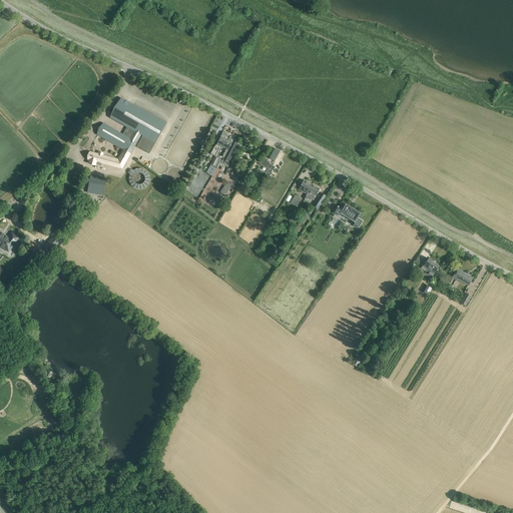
[(155,142),(163,128),(166,124),(122,99),(111,117),(127,127),(123,134),(104,124),(99,133),(126,148),(119,161),(97,155),(98,154),(90,152),(88,159),(89,159),(88,163),(96,165),(97,161),(122,168),(135,145),(149,153),(155,142)]
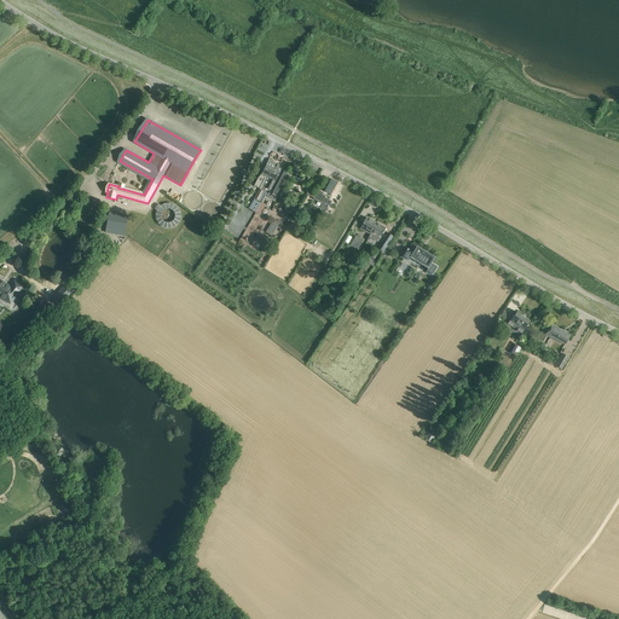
[(259,189),(249,208),(256,213),(258,209),(262,202),(265,196),(276,202),(276,198),(268,195),(270,192),(276,196),(282,184),(281,184),(287,172),(283,169),(281,173),(276,169),(275,169),(273,168),(266,165),(261,174),(255,186),(259,189)]
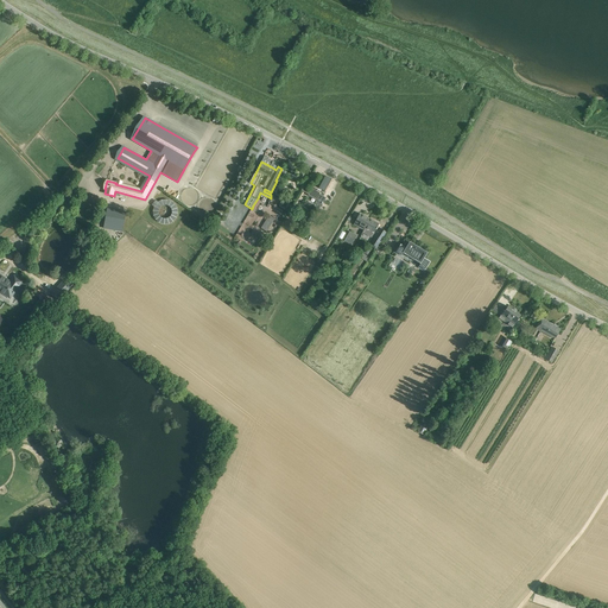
[(310,192),(309,195),(317,200),(315,203),(321,207),(327,198),(323,196),(333,179),(325,176),(318,188),(315,185),(310,192)]
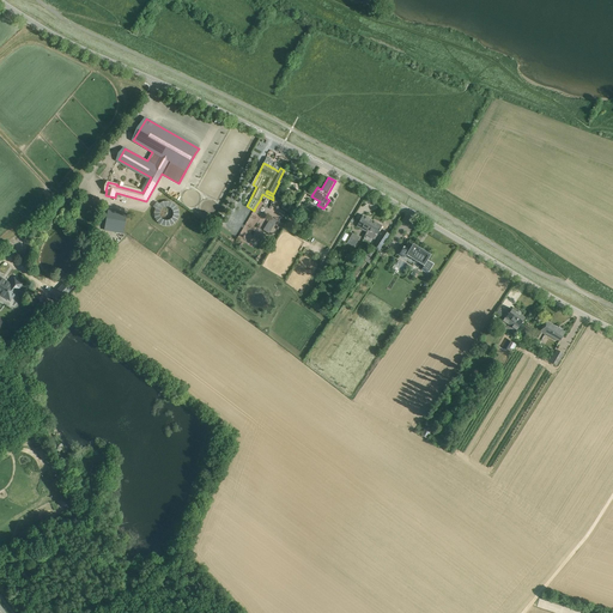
[(156,210),(155,213),(158,224),(168,226),(177,223),(180,213),(176,204),(165,201),(161,202),(156,201),(155,207),(156,210)]
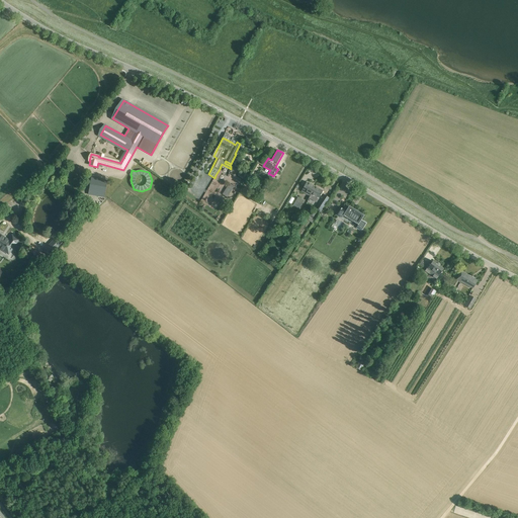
[(257,178),(251,174),(247,180),(254,184),(257,178)]
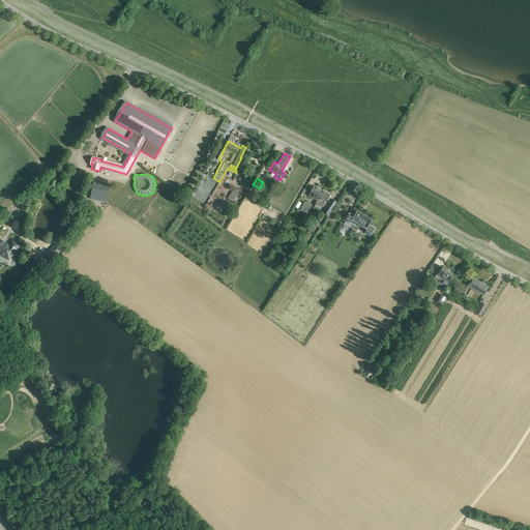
[(107,202),(110,184),(93,182),(90,199),(107,202)]
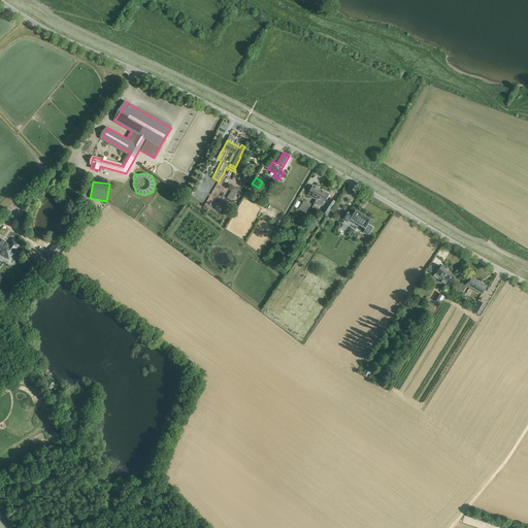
[(317,200),(321,191),(312,186),(307,195),(317,200)]
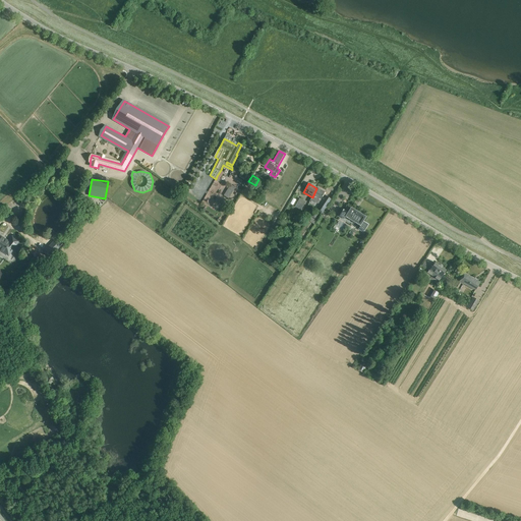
[(225,195),(229,197),(235,186),(230,184),(225,195)]
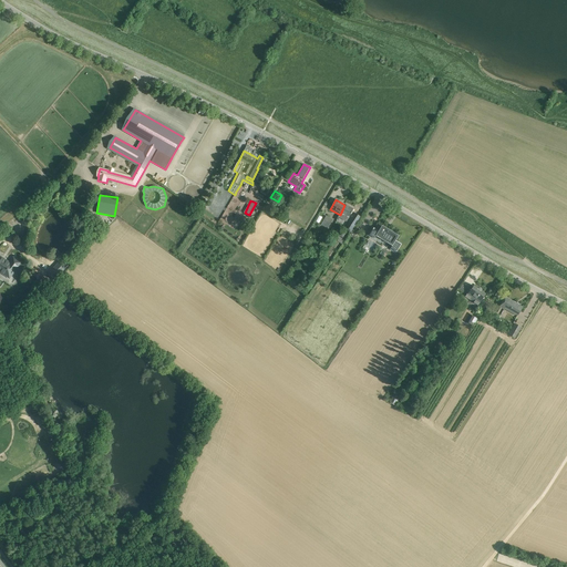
[(347,222),(351,214),(353,209),(344,205),(340,215),(339,217),(347,222)]
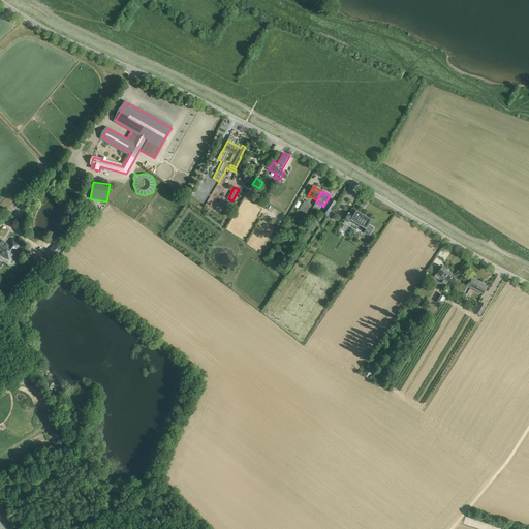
[(337,203),(332,198),(322,213),(328,216),(337,203)]
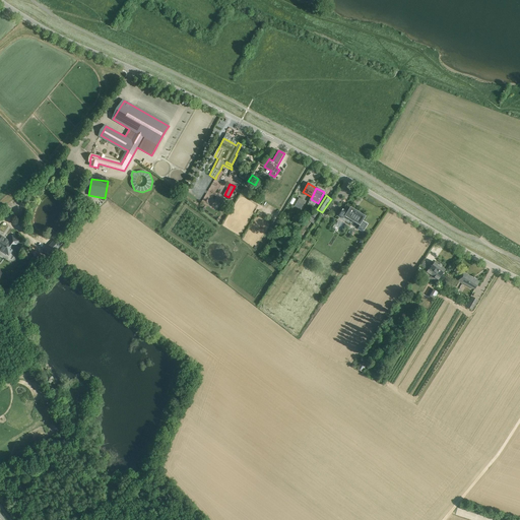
[(306,201),(300,198),(296,205),(301,208),(303,205),(303,206),(306,201)]
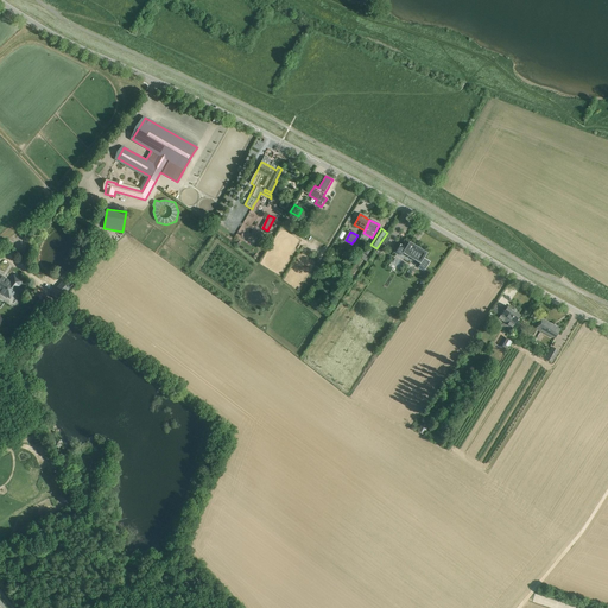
[(409,247),(400,242),(394,253),(412,264),(415,261),(420,265),(418,267),(424,272),(431,261),(424,258),(424,259),(423,258),(425,253),(411,245),(409,247)]
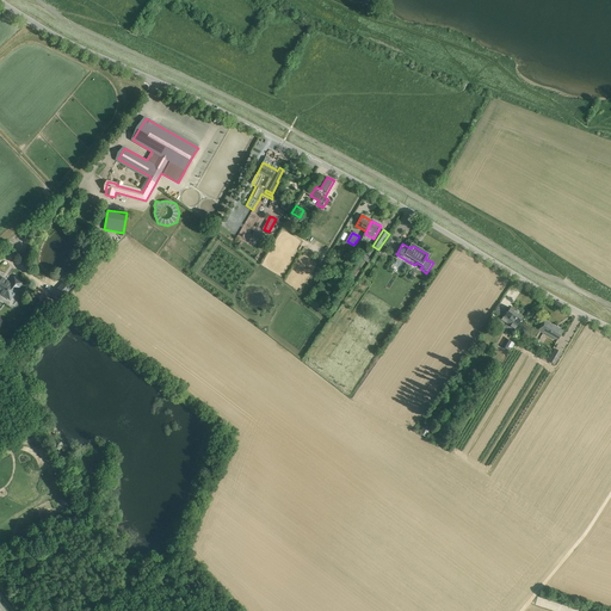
[(0,276),(0,292),(11,300),(22,283),(14,278),(11,284),(0,276)]
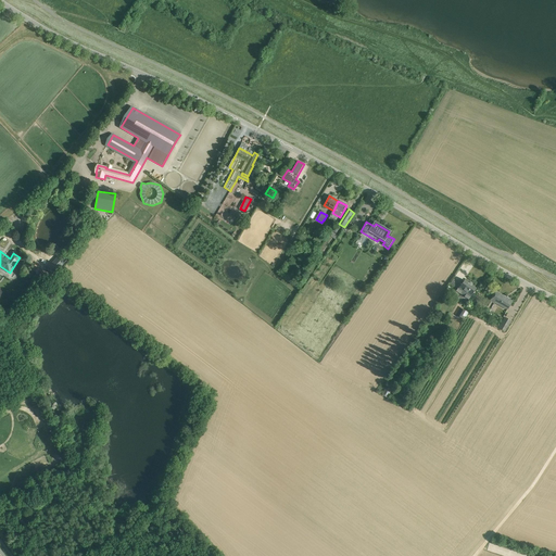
[(66,262),(62,258),(60,256),(60,255),(55,260),(51,264),(47,269),(48,270),(53,276),(64,264),(66,262)]
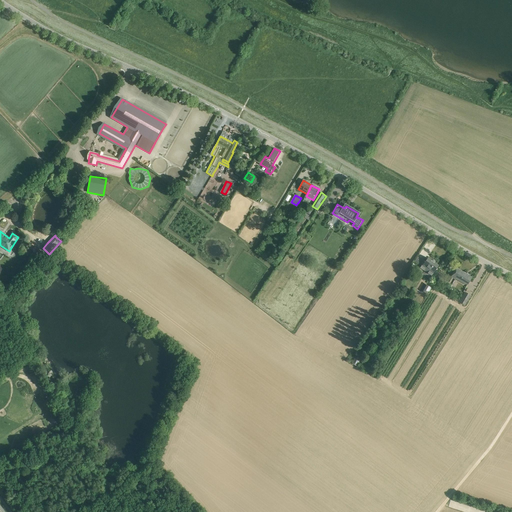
[(42,250),(32,243),(29,249),(34,252),(31,256),(36,259),(39,255),(42,250)]
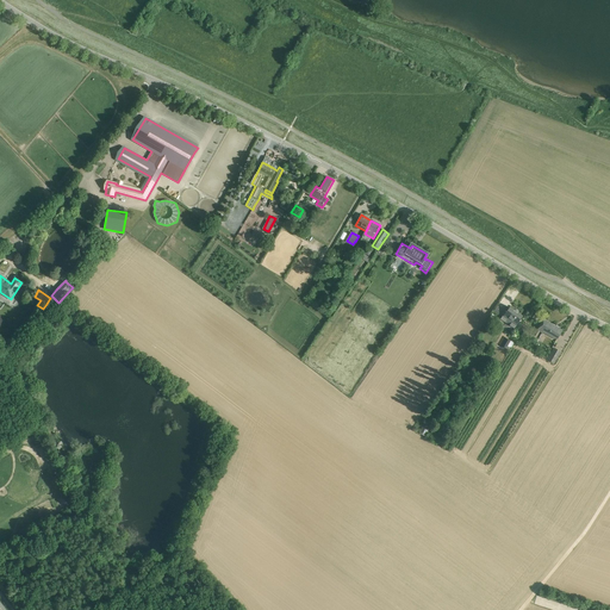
[(504,315),(500,319),(515,329),(515,328),(517,324),(520,322),(523,316),(510,307),(504,316),(504,315)]
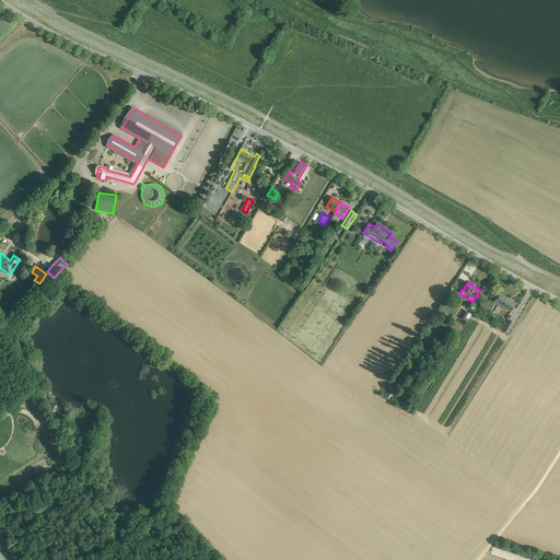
[(509,301),(510,300),(499,293),(493,303),(498,305),(499,304),(512,312),(516,304),(511,301),(511,302),(509,301)]
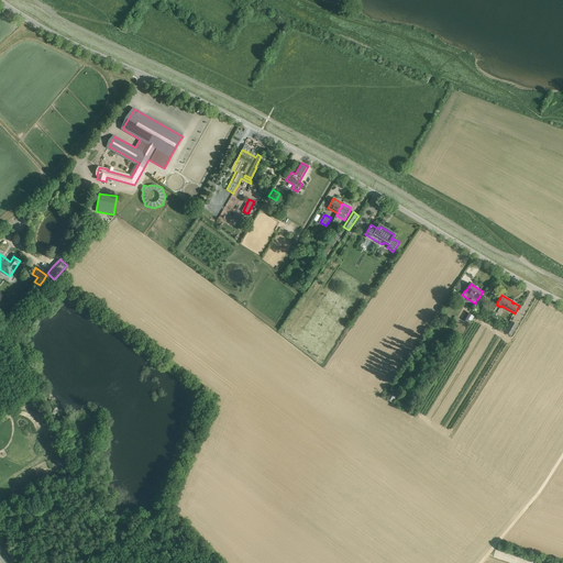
[(511,335),(518,324),(511,321),(506,332),(511,335)]
